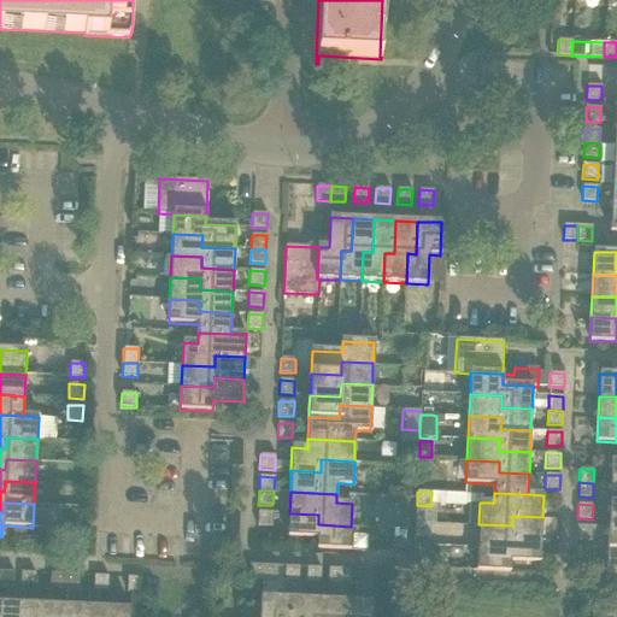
[(272,512),(258,512),(257,527),(272,527),(272,512)]
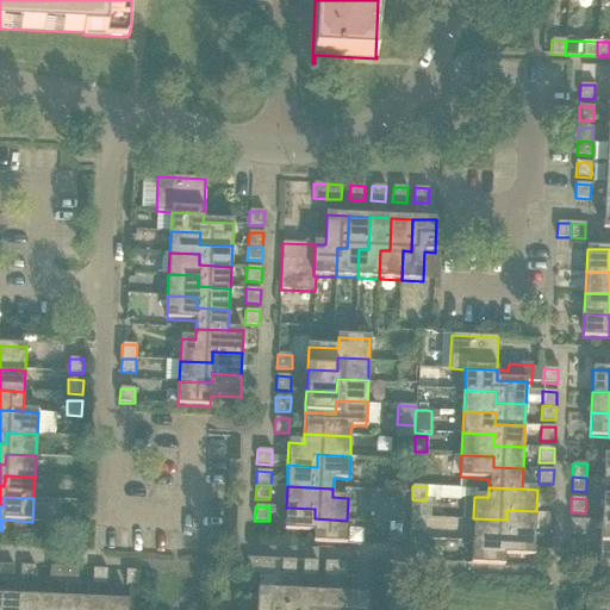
[(315,509),(286,508),(285,530),(315,531),(313,542),(346,545),(347,521),(315,518),(315,509)]
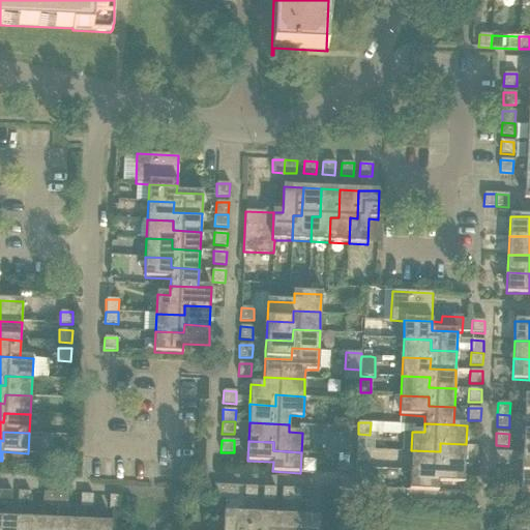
[(411,450),(411,470),(439,472),(439,462),(465,463),(466,444),(440,443),(440,451),(411,450)]
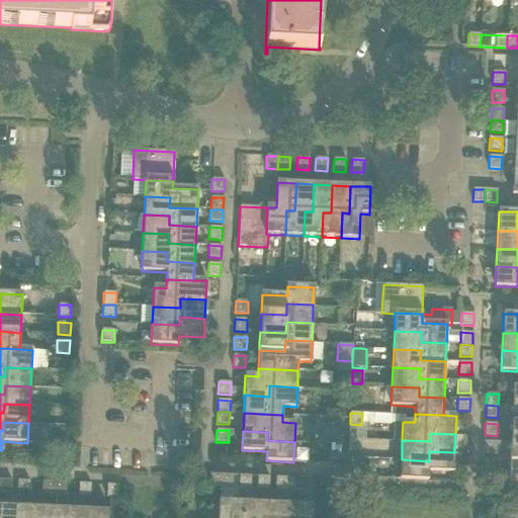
[(348,450),(360,451),(361,439),(349,438),(348,450)]
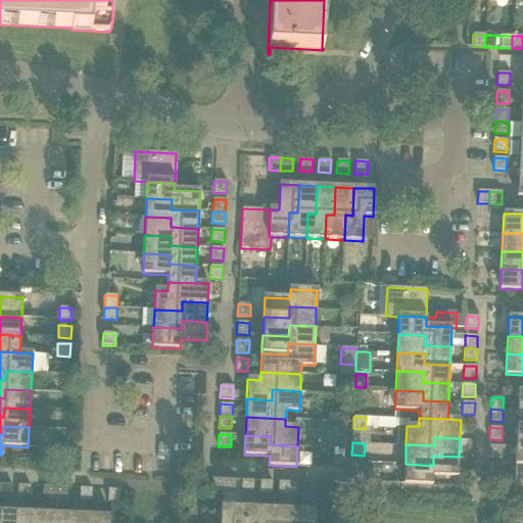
[(502,446),(488,445),(488,458),(501,459),(502,446)]
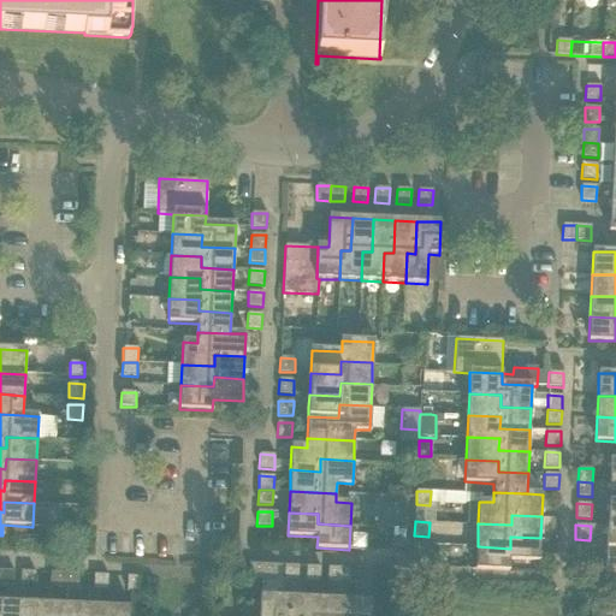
[(510,549),(478,546),(477,569),(509,572),(509,561),(539,562),(540,538),(510,537),(510,549)]
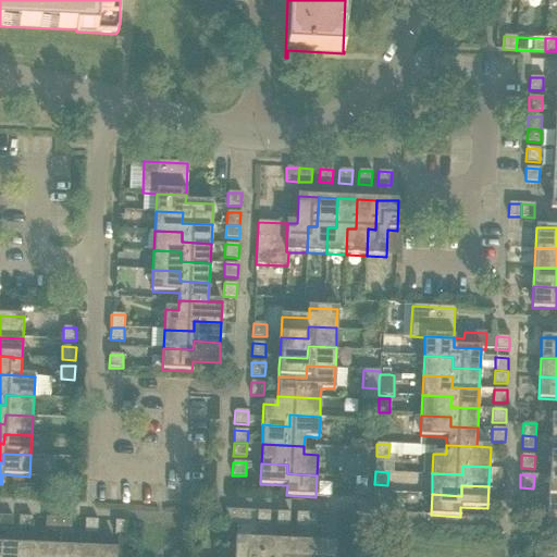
[(374,492),(373,499),(373,505),(386,506),(387,493),(374,492)]
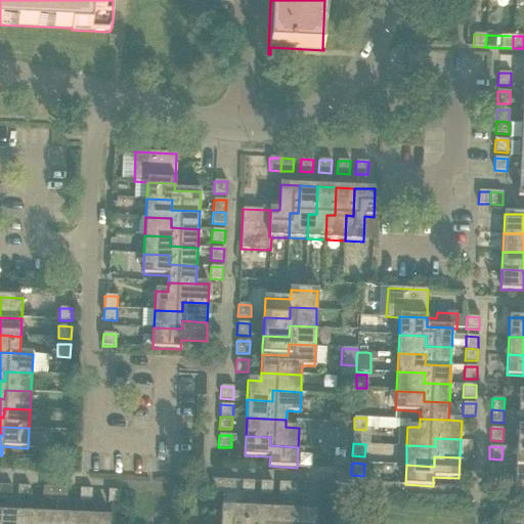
[(489,465),(488,477),(500,478),(501,466),(489,465)]
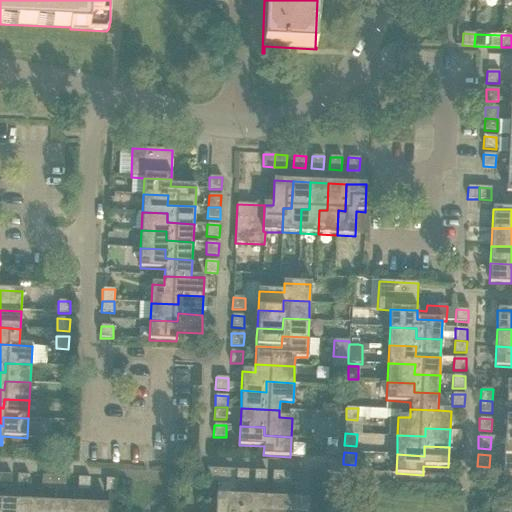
[(511,455),(504,455),(503,475),(511,475),(511,455)]
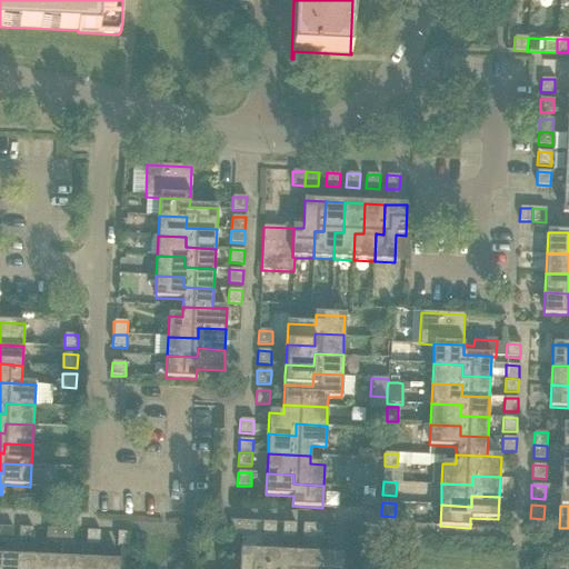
[(242,536),(243,521),(230,521),(229,535),(242,536)]
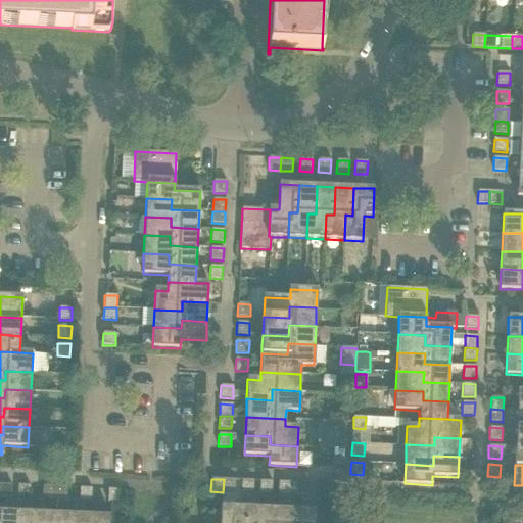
[(235,480),(224,479),(223,492),(235,492),(235,480)]
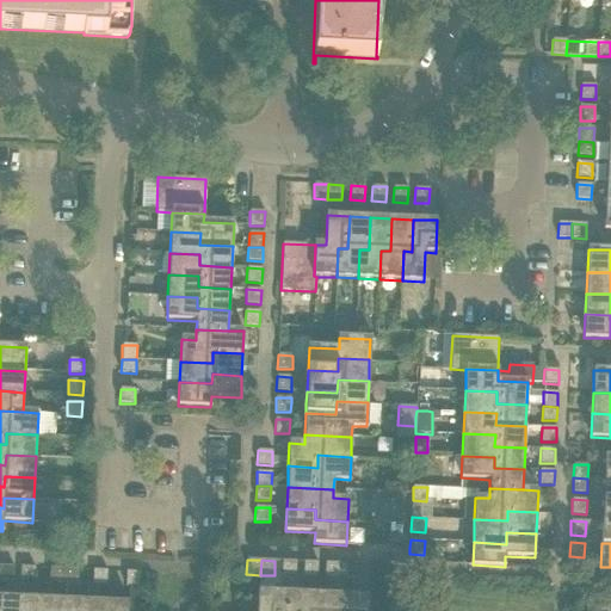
[(296,576),(296,561),(282,561),(282,575),(296,576)]
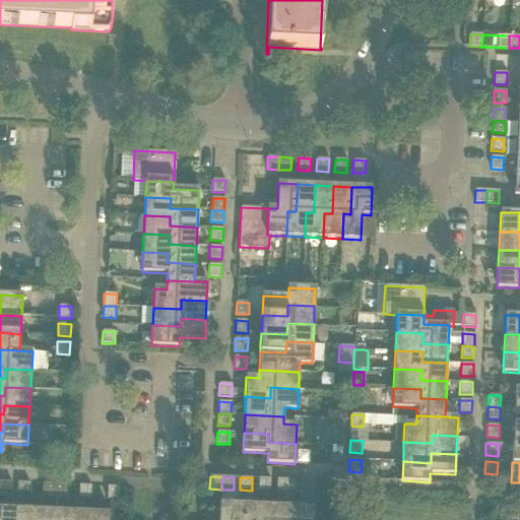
[(270,492),(270,478),(258,478),(258,491),(270,492)]
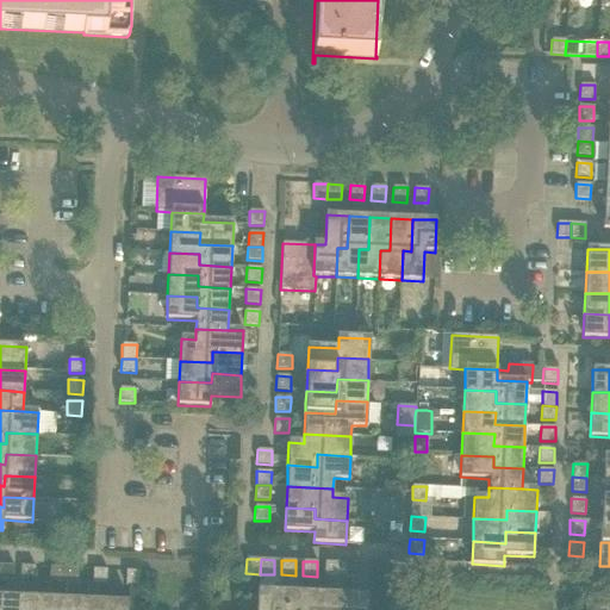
[(338,578),(338,562),(324,562),(324,577),(338,578)]
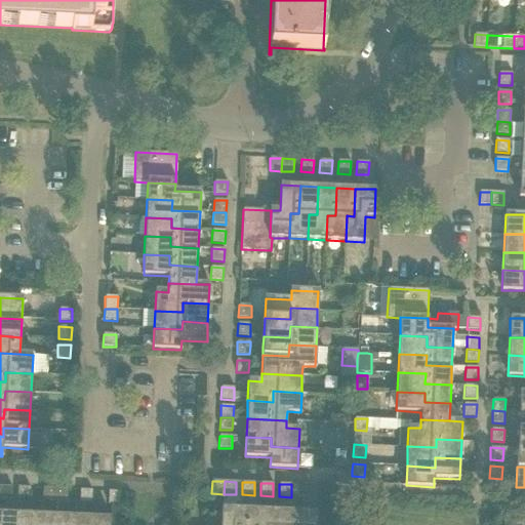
[(310,497),(310,485),(297,484),(297,497),(310,497)]
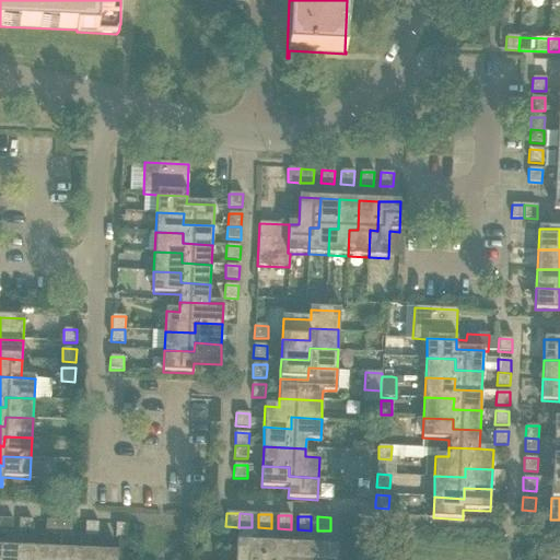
[(12,520),(0,518),(0,532),(12,533),(12,520)]
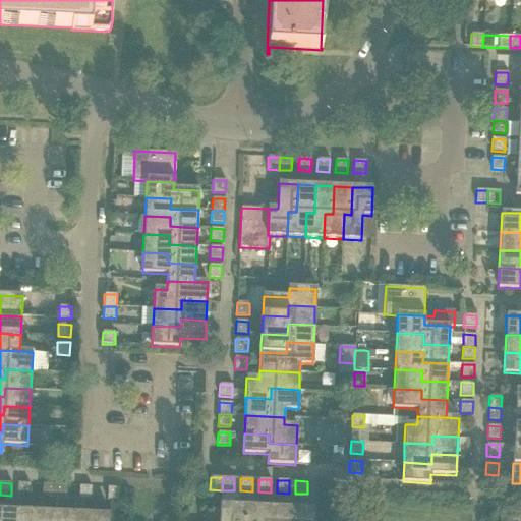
[(30,497),(30,483),(17,483),(17,496),(30,497)]
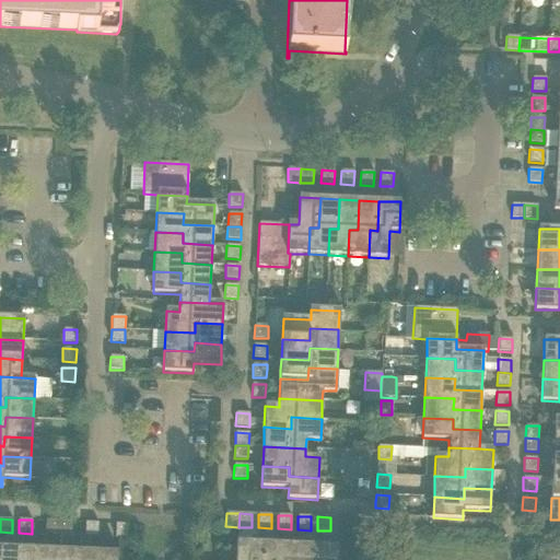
[(58,535),(58,522),(46,521),(45,534),(58,535)]
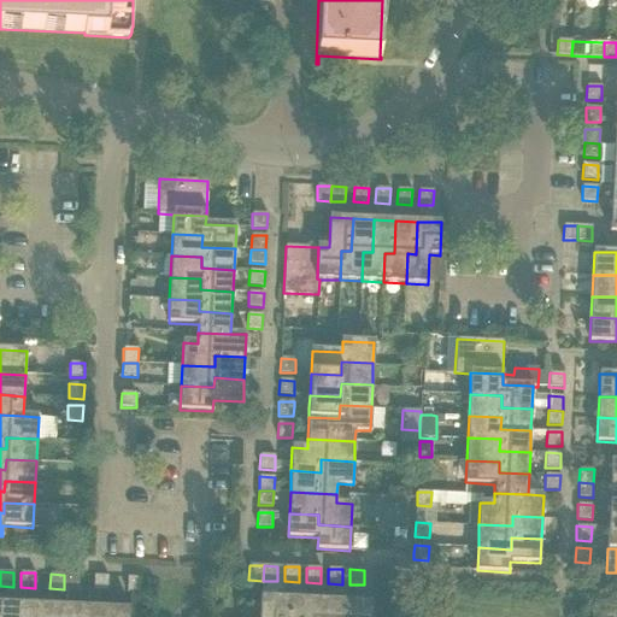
[(78,575),(64,575),(64,589),(78,591),(78,575)]
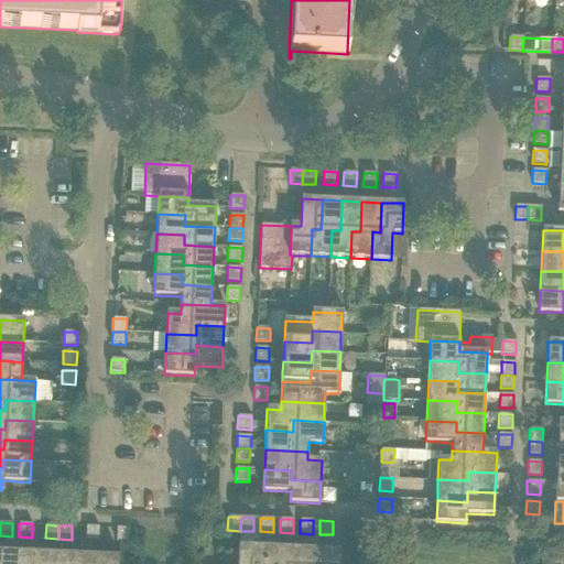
[(99,527),(86,527),(85,540),(98,541),(99,527)]
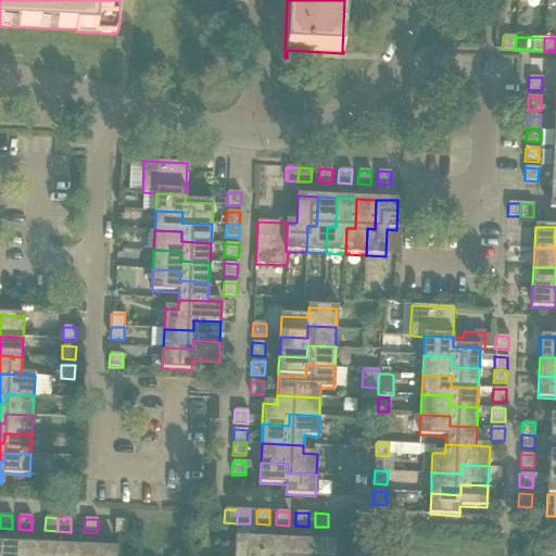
[(114,533),(127,534),(128,520),(115,520),(114,533)]
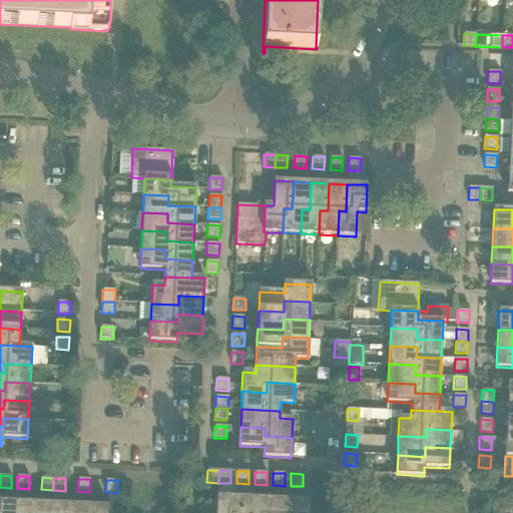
[(215,512),(234,512),(235,497),(216,496),(215,512)]
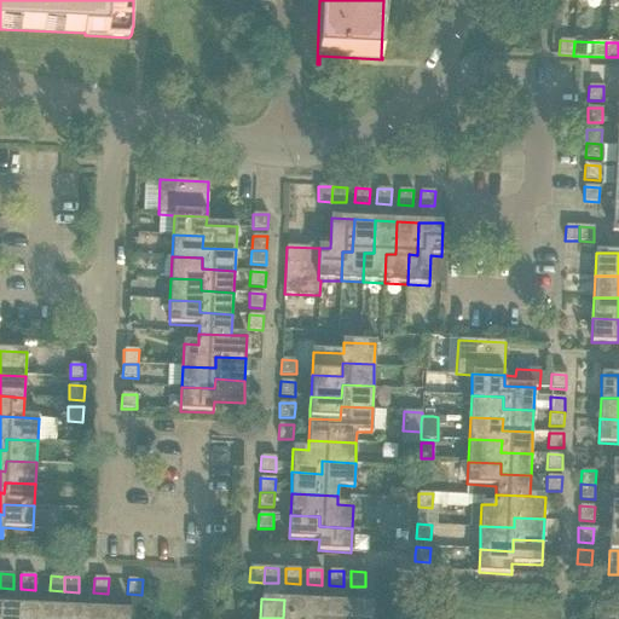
[(305,618),(306,601),(284,600),(283,618),(305,618)]
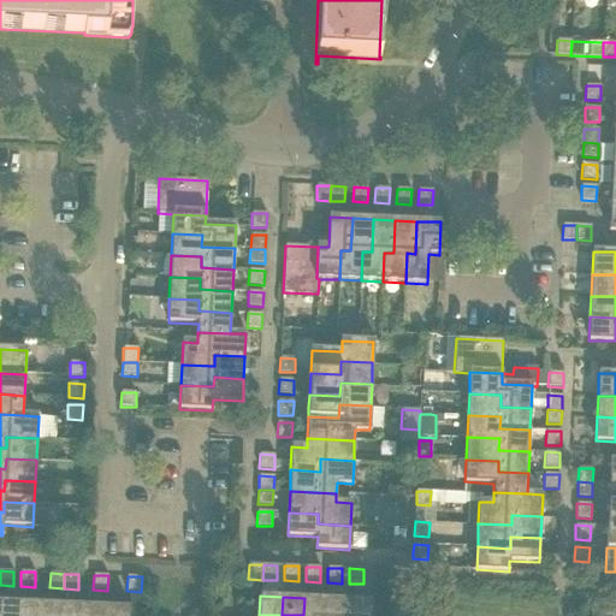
[(325,615),(326,598),(304,598),(303,615),(325,615)]
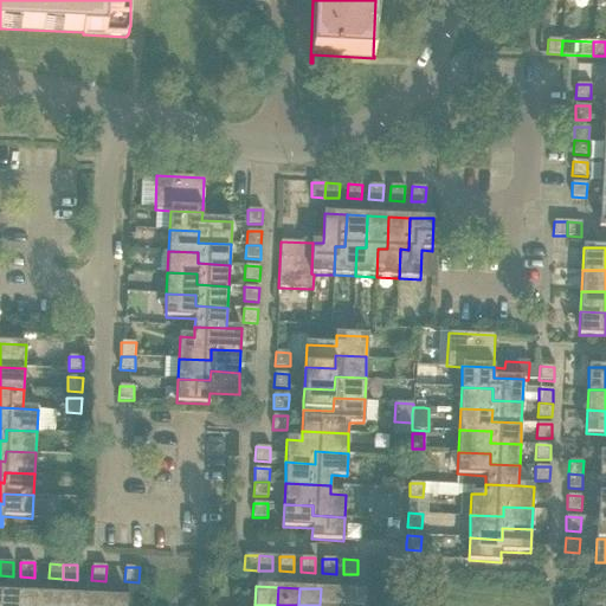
[(341,605),(342,590),(321,588),(320,605),(341,605)]
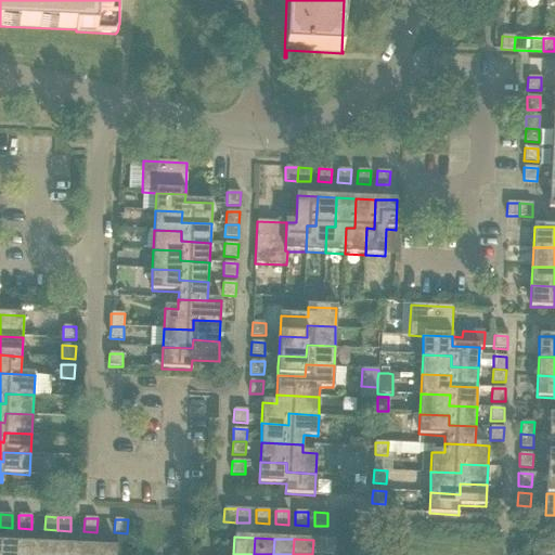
[(334,554),(335,541),(313,540),(312,554),(334,554)]
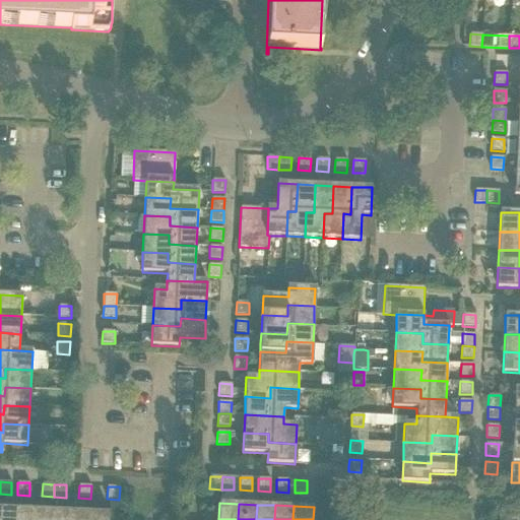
[(0,519),(15,519),(16,509),(0,508),(0,519)]
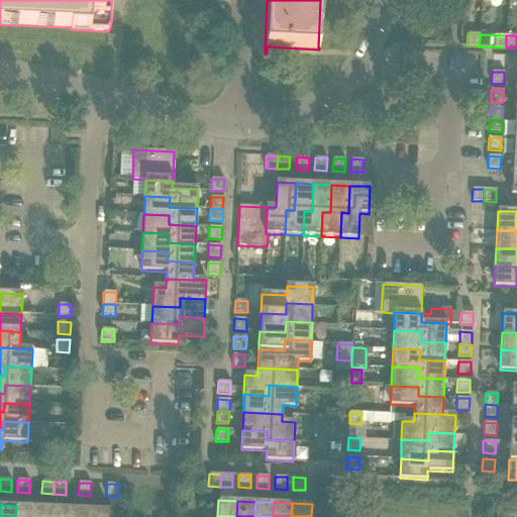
[(33,516),(34,507),(16,506),(15,516),(33,516)]
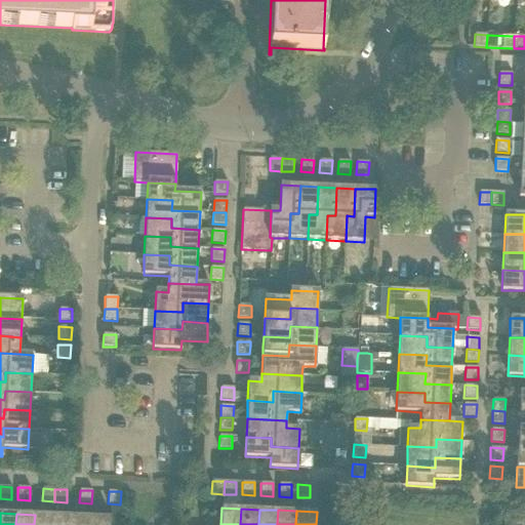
[(52,524),(53,515),(35,515),(34,524),(52,524)]
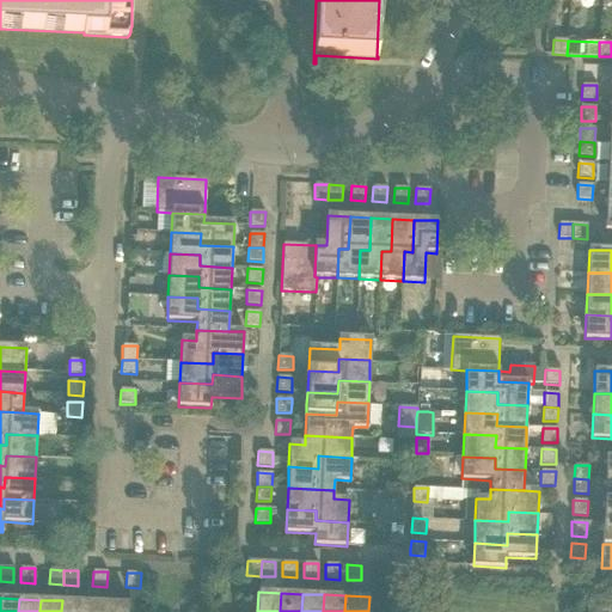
[(84,611),(84,601),(62,600),(61,611),(84,611)]
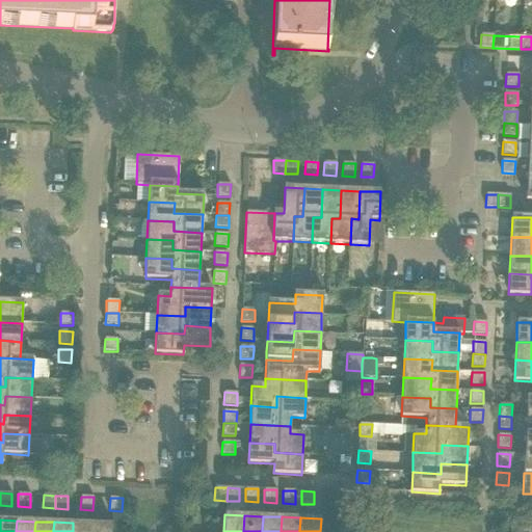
[(91,531),(92,524),(73,523),(73,531),(91,531)]
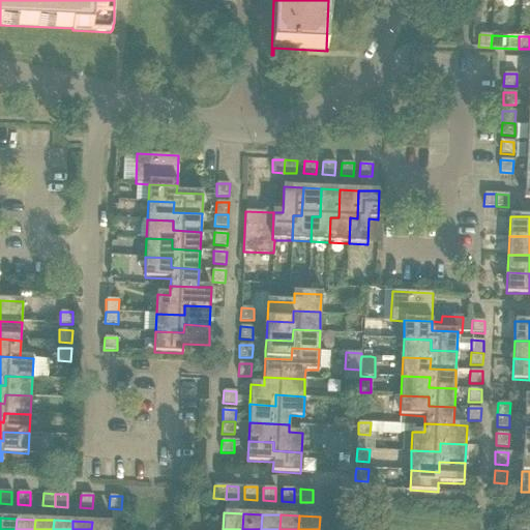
[(510,521),(509,529),(520,529),(521,521),(510,521)]
